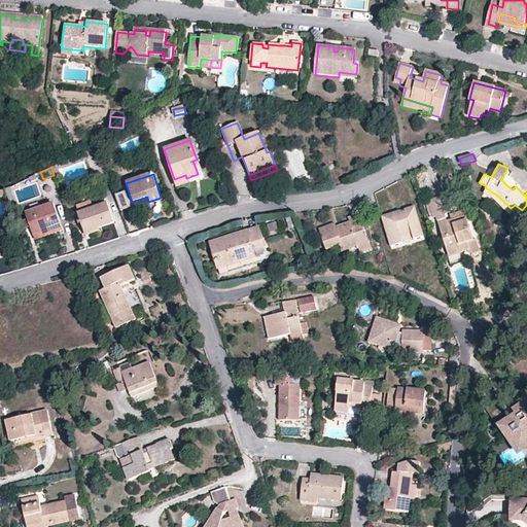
[(188,182),(186,178),(185,175),(174,179),(176,186),(188,182)]
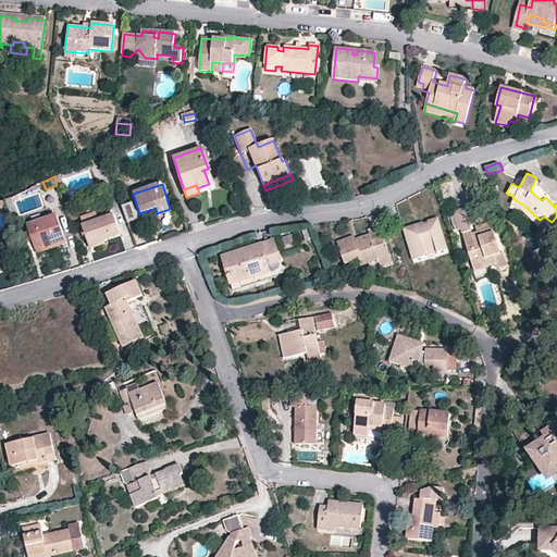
[(15,209),(11,196),(5,198),(10,211),(15,209)]
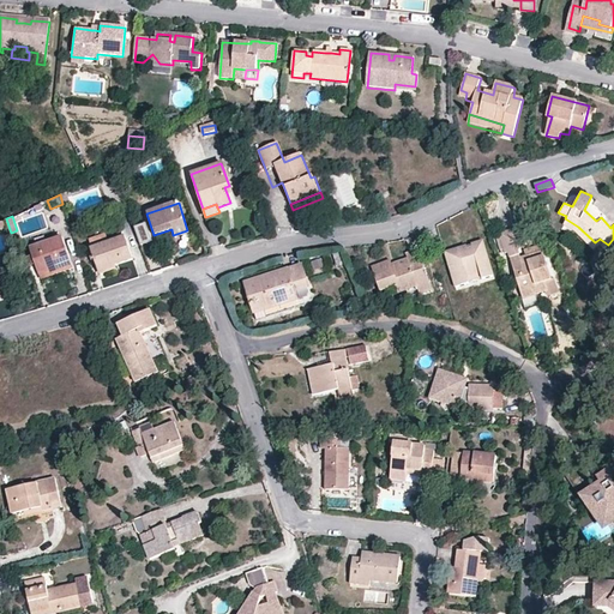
[(134,228),(142,246),(154,241),(146,223),(134,228)]
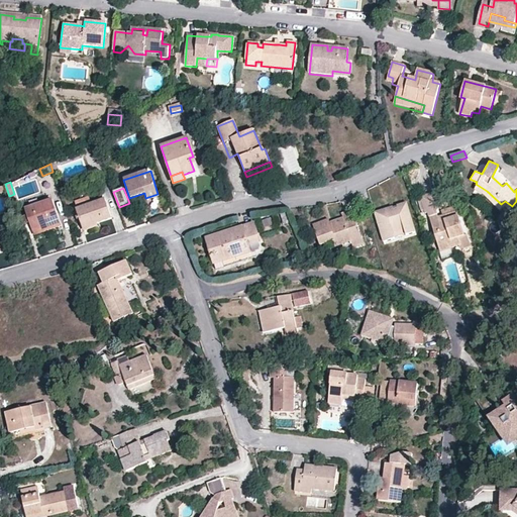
[(420,199),(421,202),(424,212),(425,216),(427,215),(435,213),(430,196),(420,199)]
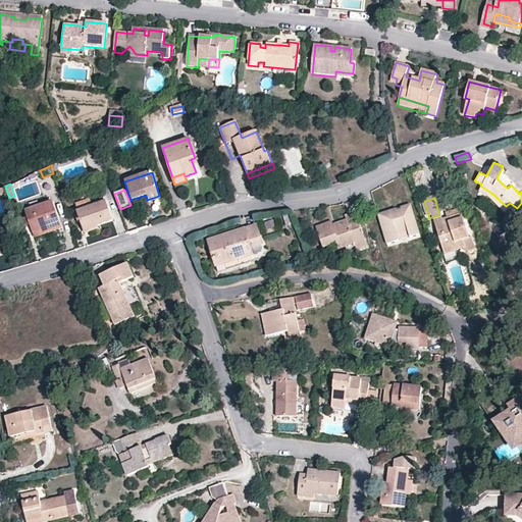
[(76,204),(79,211),(92,206),(90,200),(76,204)]
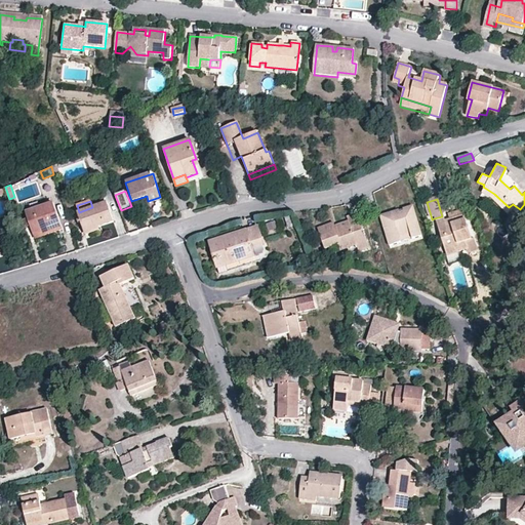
[(27,216),(30,225),(32,232),(61,223),(53,202),(25,211),(27,216)]
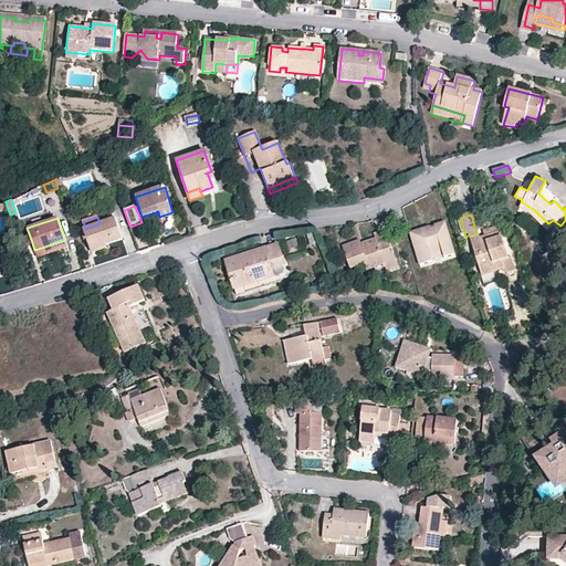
[(100,223),(85,229),(83,230),(90,250),(123,239),(116,219),(100,223)]
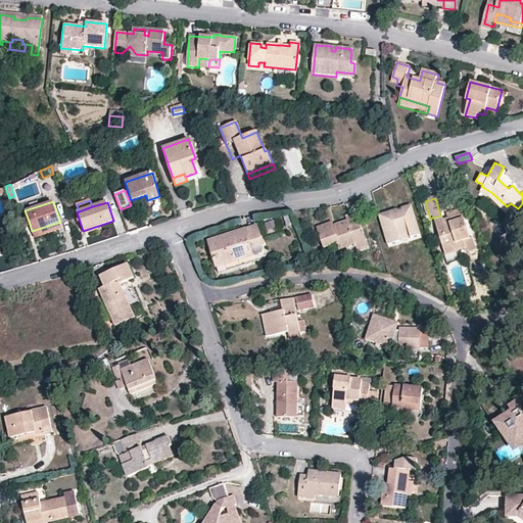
[(402,209),(391,214),(390,210),(378,215),(387,244),(399,240),(398,237),(409,234),(411,237),(421,234),(412,203),(401,206),(402,209)]
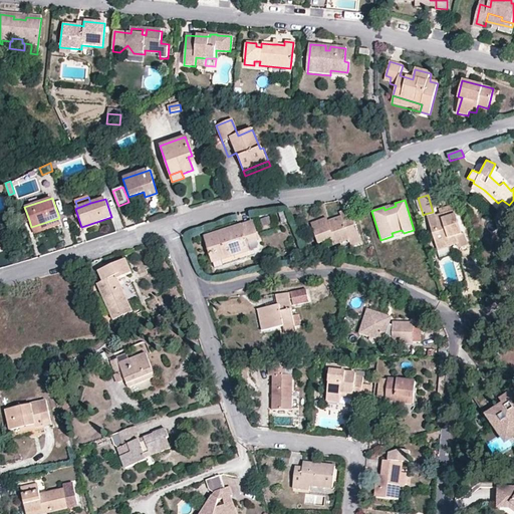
[(505,210),(509,205),(502,200),(498,203),(500,204),(505,210)]
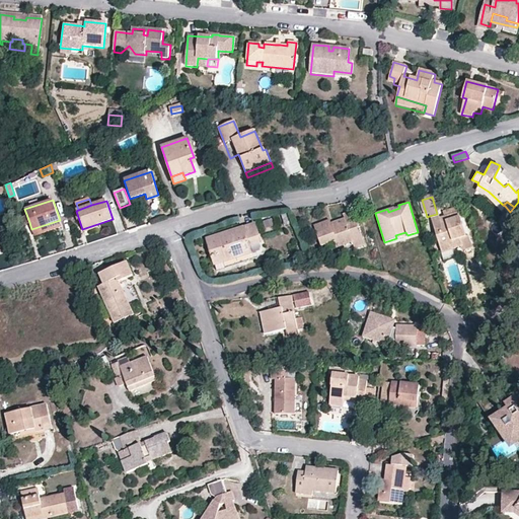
[(332,226),(330,221),(330,220),(313,225),(319,244),(334,240),(336,245),(353,240),(355,247),(364,244),(354,210),(344,213),(345,217),(346,222),(332,226)]
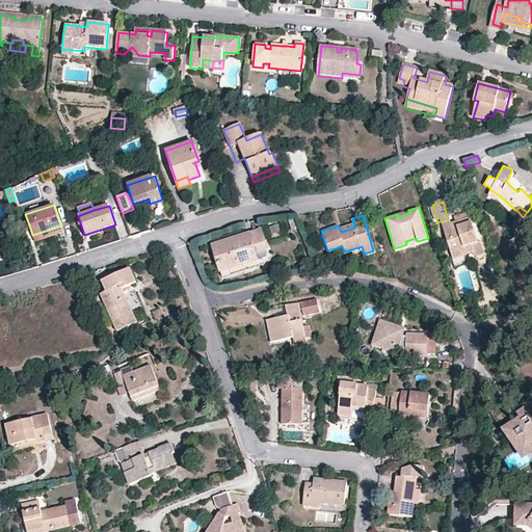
[(456,219),(457,224),(470,220),(469,216),(456,219)]
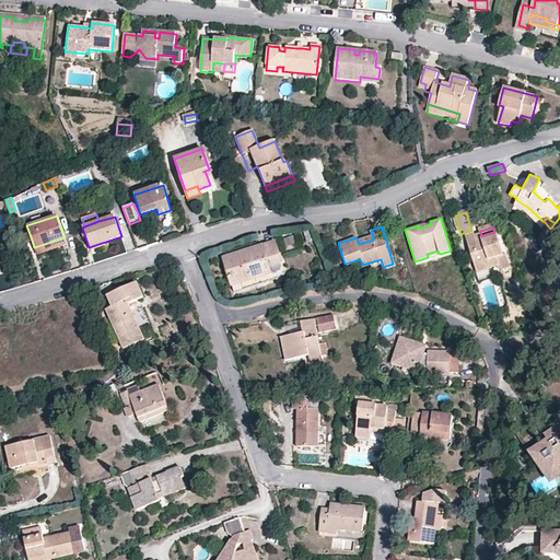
[(498,260),(502,259),(494,232),(481,236),(483,242),(476,244),(474,238),(474,235),(464,237),(476,275),(486,271),(500,267),(498,260)]
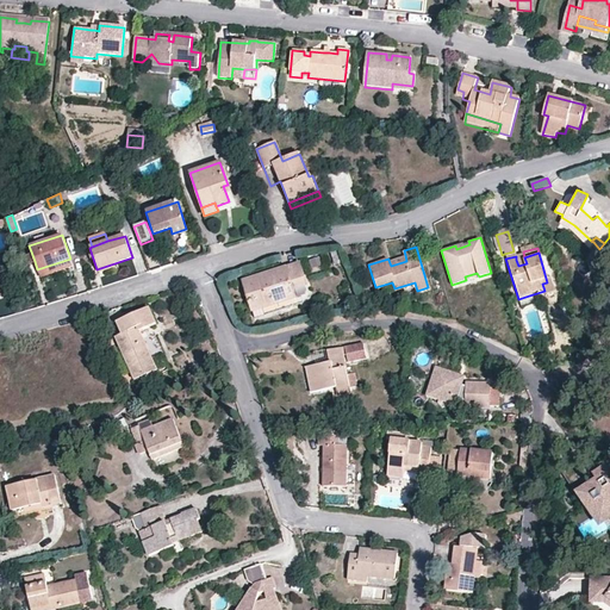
[(405,255),(388,260),(391,266),(406,261),(405,255)]
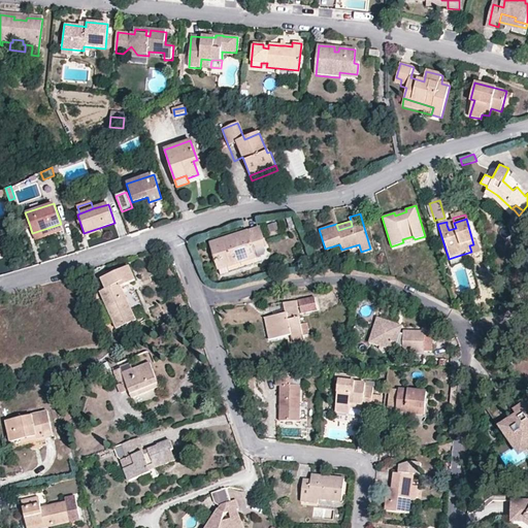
[(62,229),(61,224),(32,233),(33,238),(62,229)]
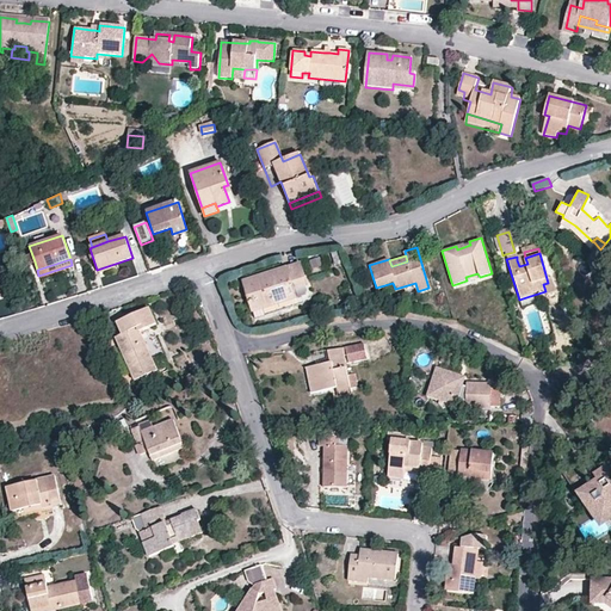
[(258,298),(261,309),(295,298),(291,287),(306,282),(298,263),(244,281),(251,301),(258,298)]
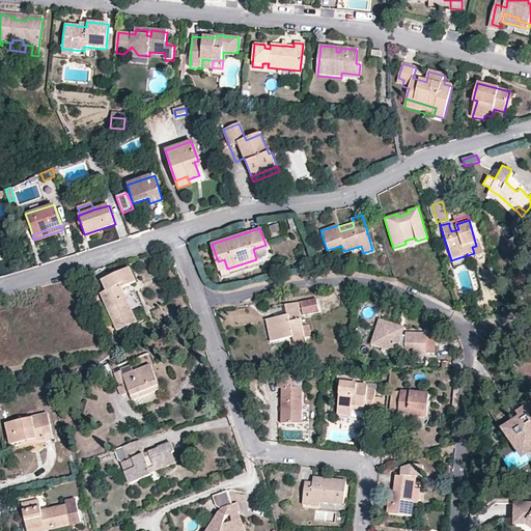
[(481,244),(476,246),(472,247),(474,253),(475,258),(484,255),(481,244)]
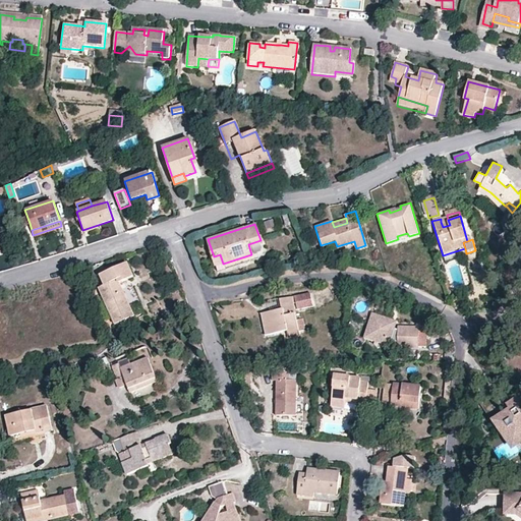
[(454,261),(452,252),(443,255),(445,264),(454,261)]
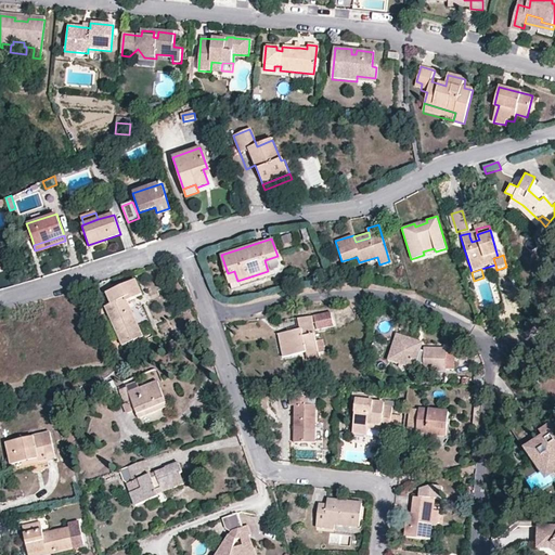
[(231,283),(237,281),(234,271),(228,273),(231,283)]
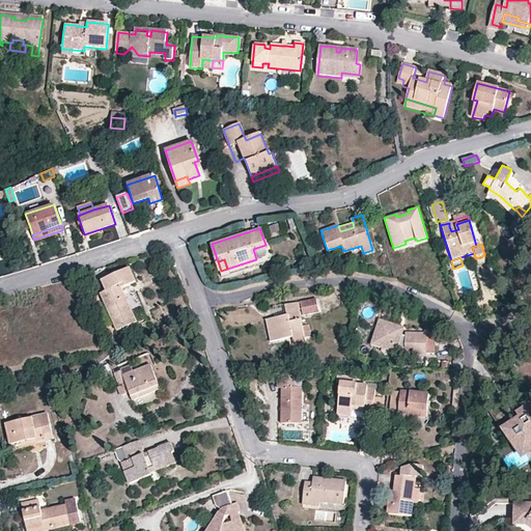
[(103,292),(118,331),(138,323),(122,285),(128,283),(122,272),(104,280),(108,290),(103,292)]
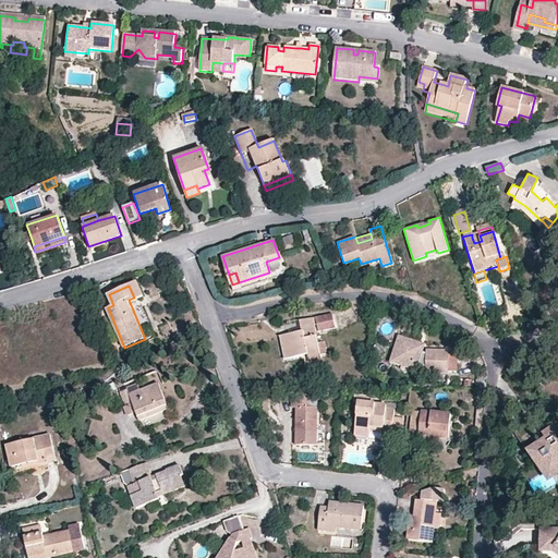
[(331,314),(315,317),(318,331),(334,328),(331,314)]
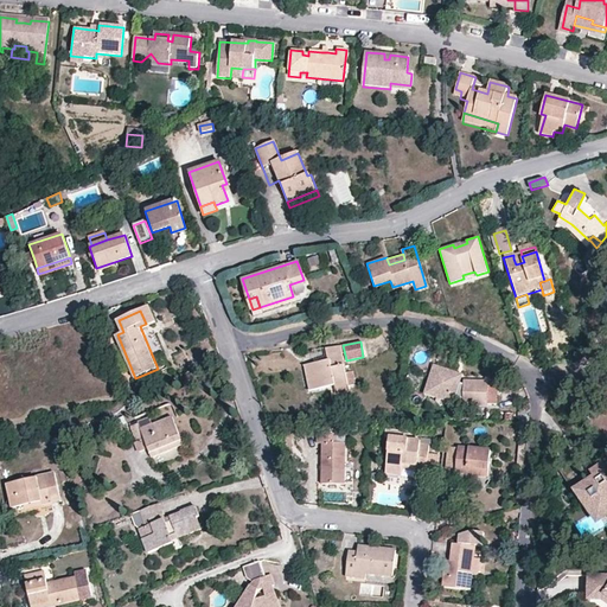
[(336,388),(347,385),(355,383),(353,372),(346,374),(340,346),(325,349),(327,360),(317,363),(306,365),(311,390),(336,384),(336,388)]
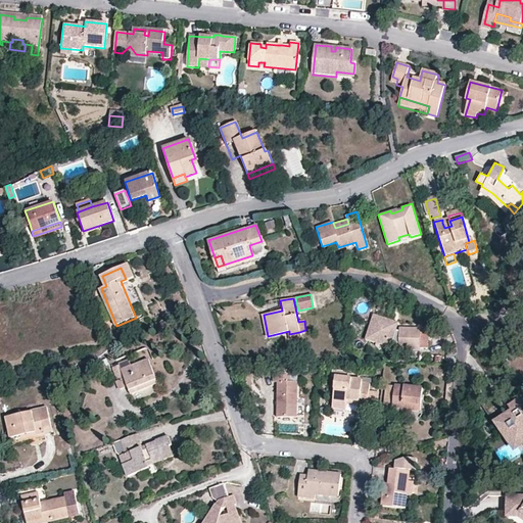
[(419,330),(419,329),(399,329),(399,330),(395,328),(391,327),(393,320),(373,313),(367,332),(392,340),(399,343),(399,348),(419,348),(419,347),(428,348),(428,339),(428,330),(419,330)]
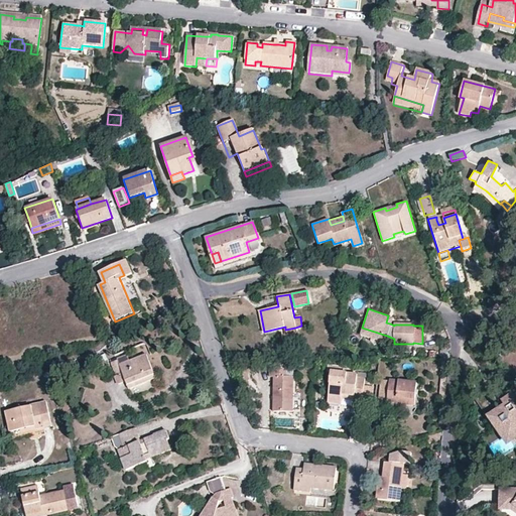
[(387,336),(362,328),(360,334),(385,342),(387,336)]
